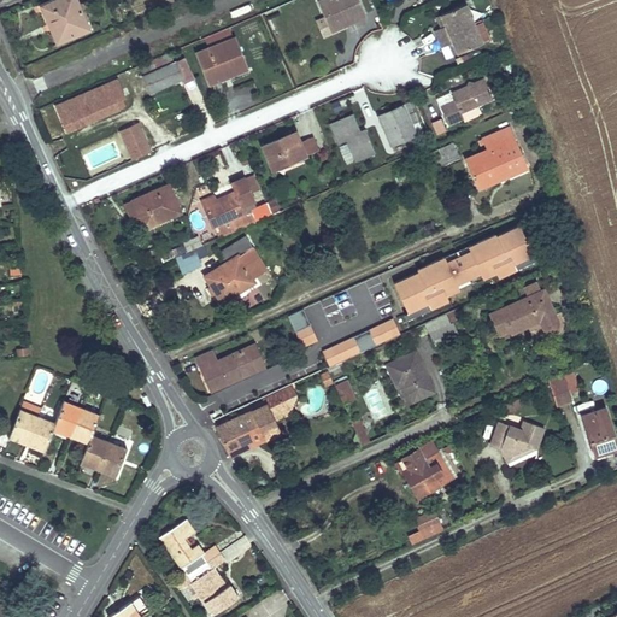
[(77,0),(54,0),(45,4),(54,27),(51,28),(58,43),(90,30),(77,0)]
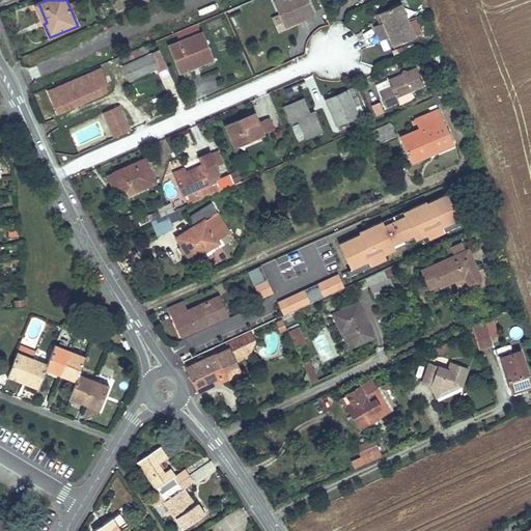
[(305,0),(277,0),(273,2),(284,27),(312,14),(305,0)]
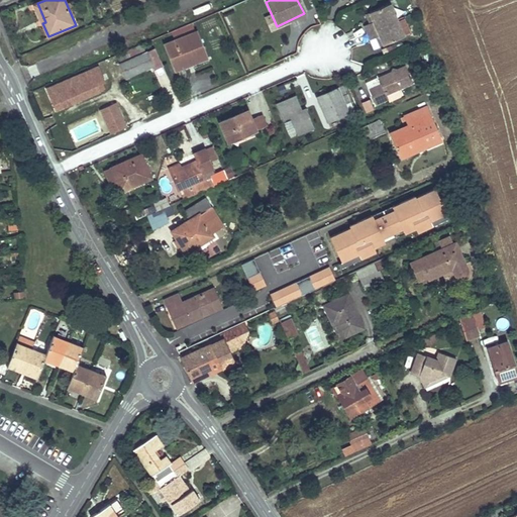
[(365,26),(368,33),(396,20),(389,4),(369,13),(374,22),(370,23),(365,26)]
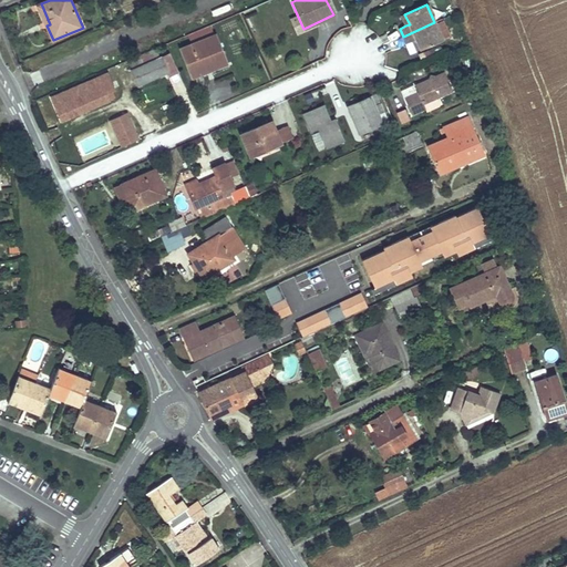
[(443,40),(434,22),(403,37),(406,44),(412,41),(416,40),(421,50),(443,40)]
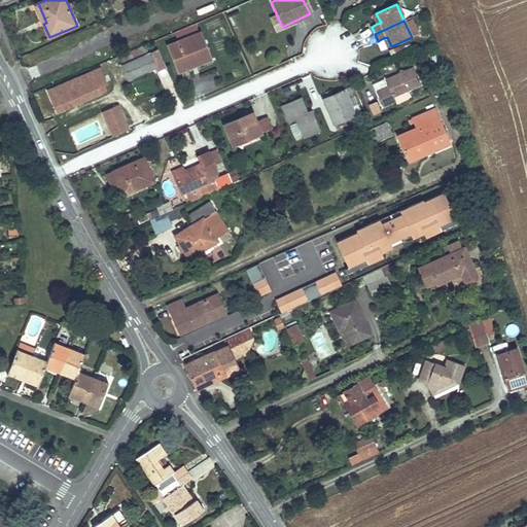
[(200,30),(169,45),(177,65),(198,56),(201,61),(212,56),(200,30)]
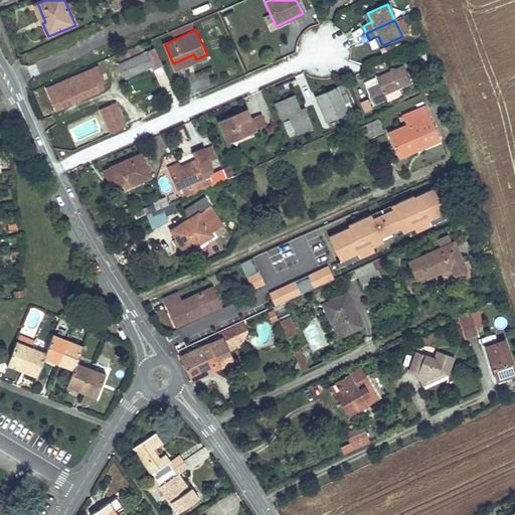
[(146,52),(120,63),(126,76),(151,66),(146,52)]
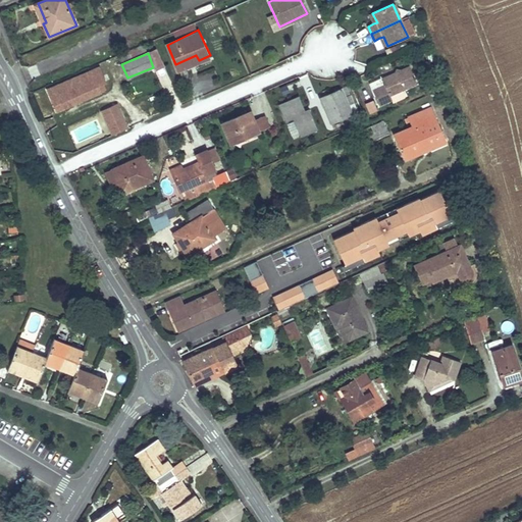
[(196,55),(175,64),(178,69),(199,60),(196,55)]
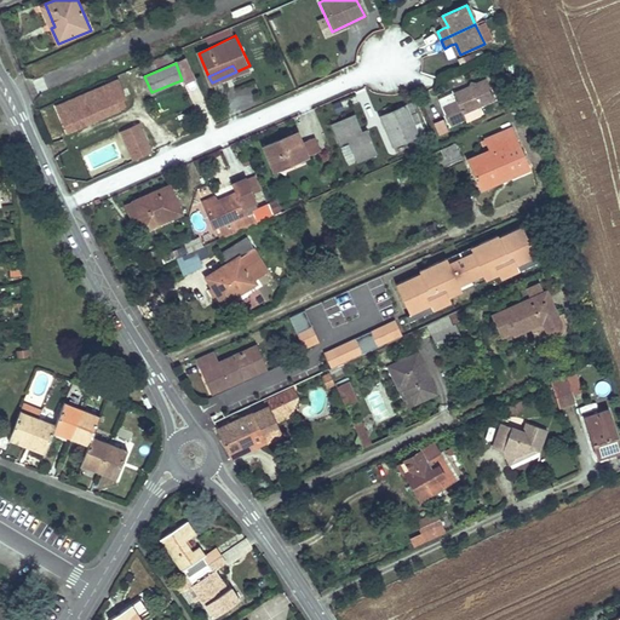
[(84,96),(56,108),(67,132),(119,109),(115,101),(125,97),(116,79),(82,93),(84,96)]
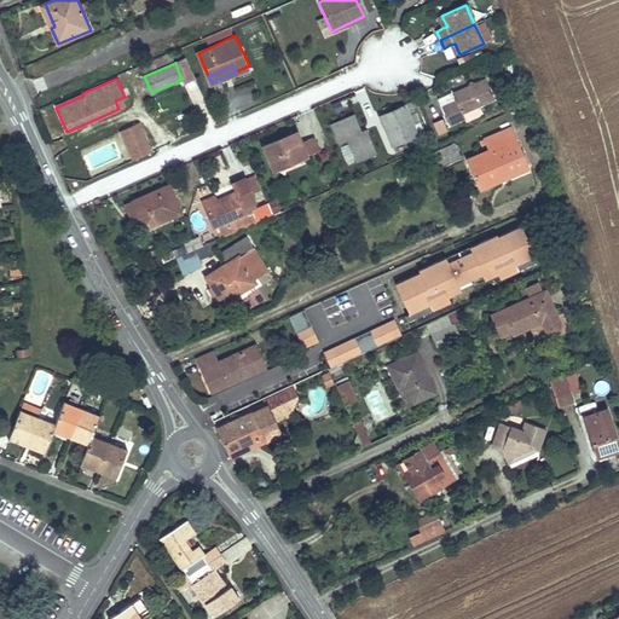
[(456,100),(441,108),(450,125),(464,117),(467,122),(480,116),(482,113),(479,105),(495,98),(486,79),(475,84),(474,87),(469,86),(453,93),(456,100)]
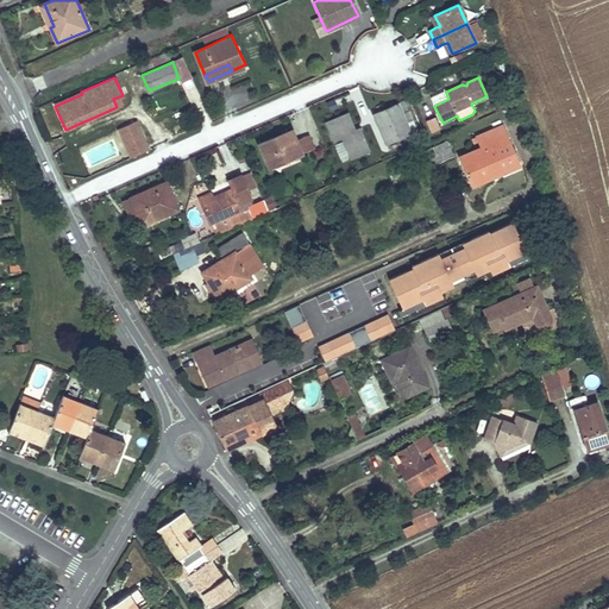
[(400,104),(374,114),(385,143),(412,132),(408,121),(413,119),(409,111),(403,113),(400,104)]
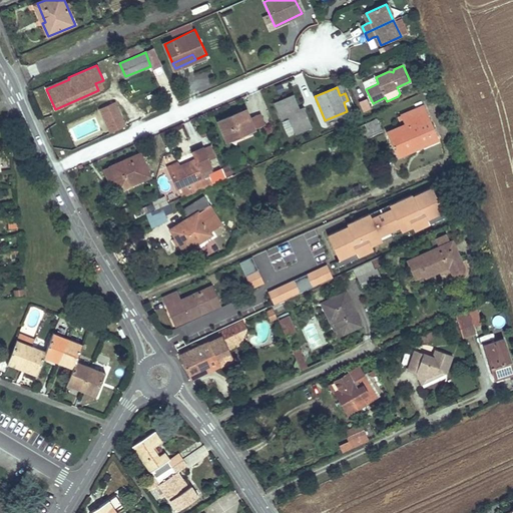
[(287,135),(312,126),(304,105),(299,107),(294,93),(274,100),(287,135)]
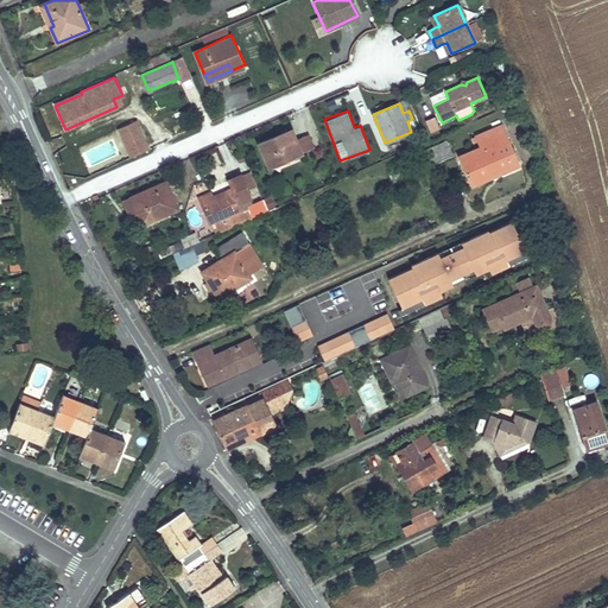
[(430,132),(439,128),(435,115),(424,119),(430,132)]
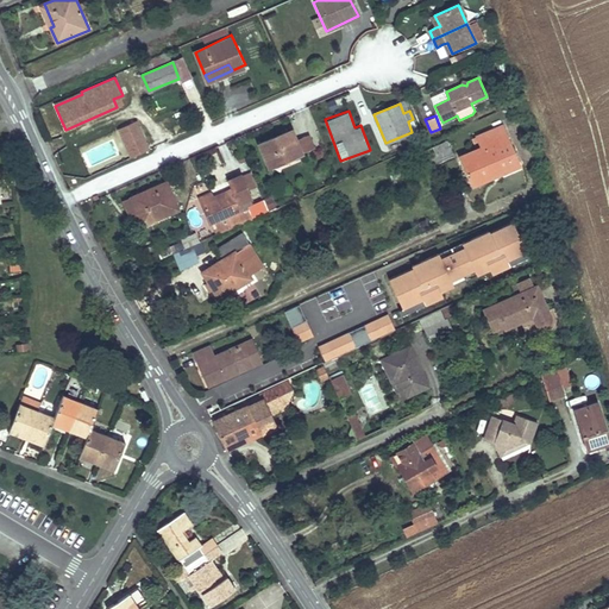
[(132,120),(125,123),(130,133),(137,130),(132,120)]
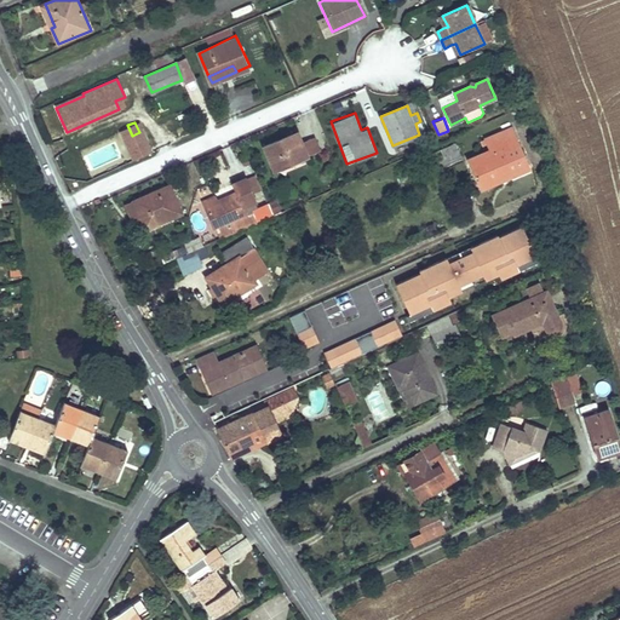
[(492,150),(469,159),(478,183),(504,172),(506,178),(529,170),(512,128),(487,138),(492,150)]
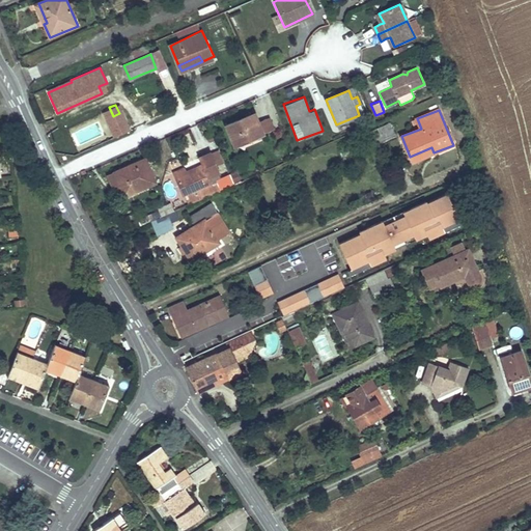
[(255,114),(226,126),(234,146),(263,134),(259,122),(255,114)]
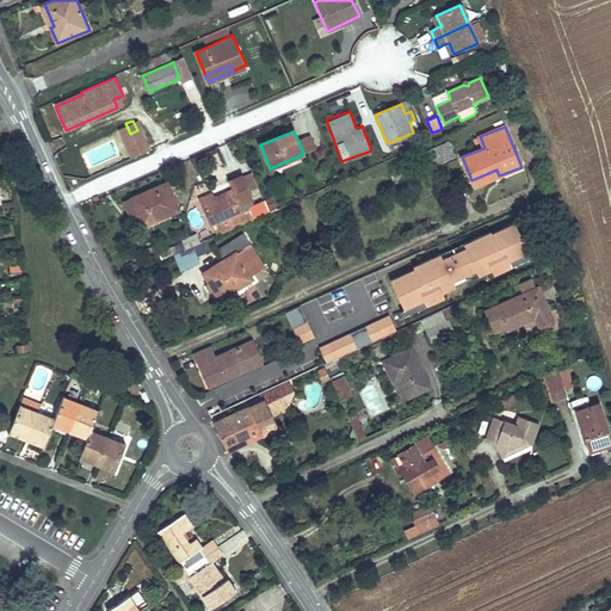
[(310,136),(298,141),(303,154),(316,148),(310,136)]
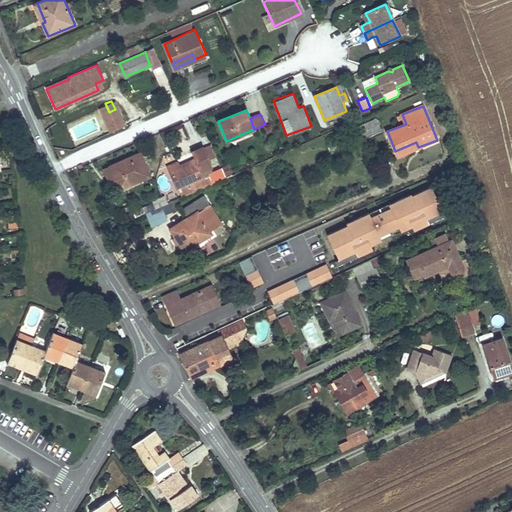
[(377,120),(360,128),(364,137),(381,129),(377,120)]
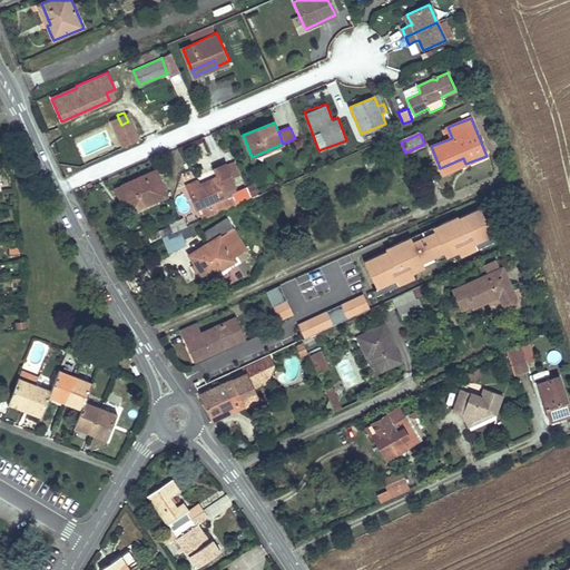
[(401,143),(394,145),(399,156),(405,153),(401,143)]
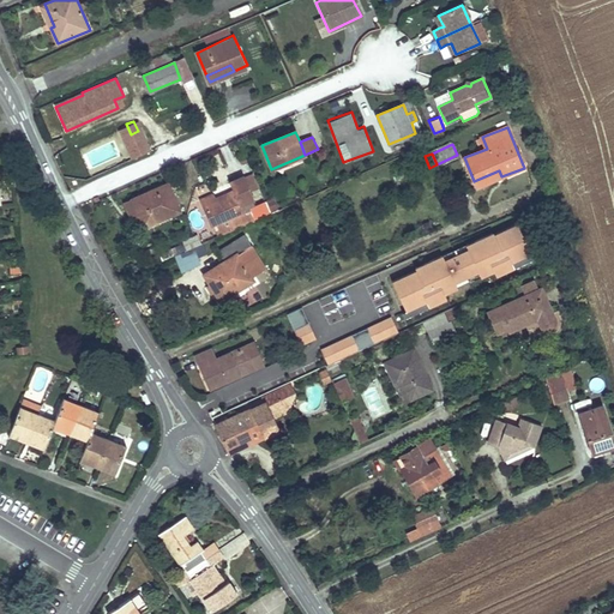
[(499,170),(474,181),(477,187),(501,176),(499,170)]
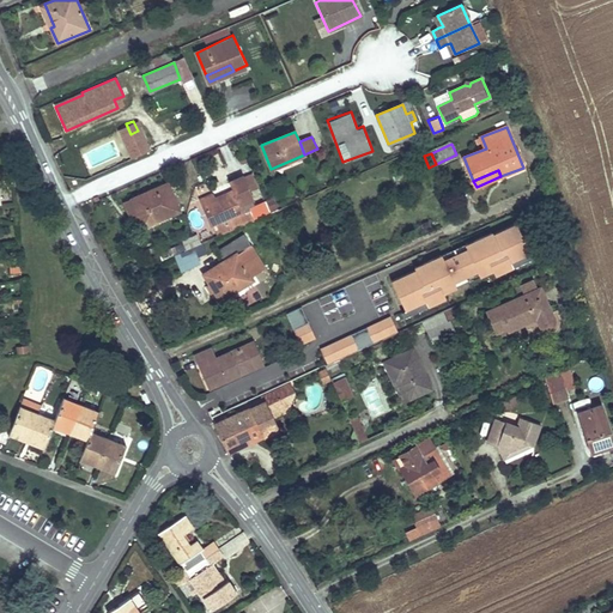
[(253,174),(246,176),(254,198),(261,195),(253,174)]
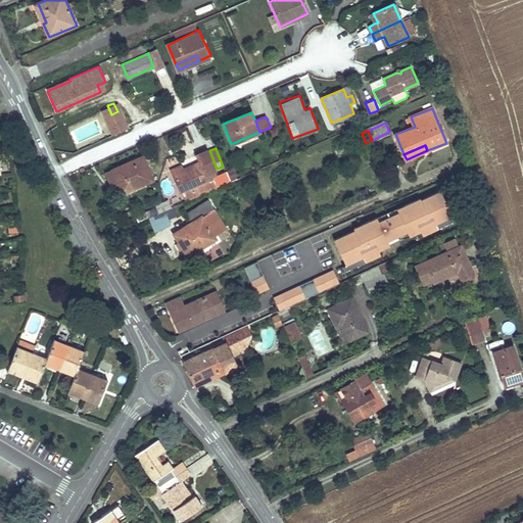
[(143,156),(106,173),(111,185),(119,182),(123,190),(142,182),(143,185),(153,180),(143,156)]
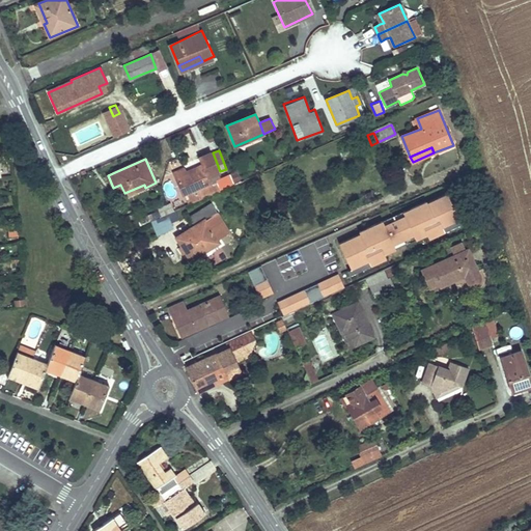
[(168,178),(180,207),(226,188),(222,177),(203,186),(201,180),(212,176),(204,160),(194,164),(197,171),(182,178),(179,173),(168,178)]
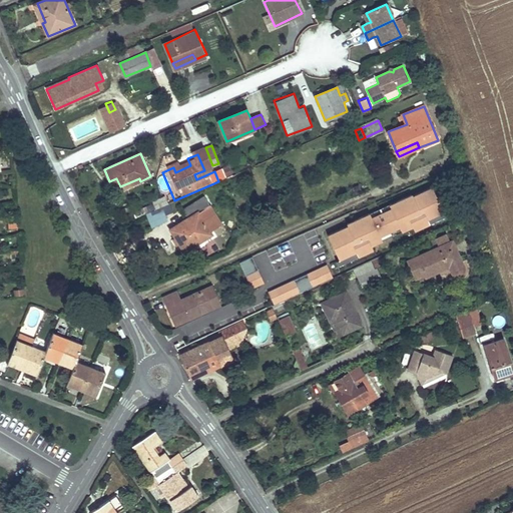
[(427,216),(444,210),(436,188),(325,226),(337,263),(375,250),(373,243),(383,240),(381,234),(399,228),(401,232),(429,222),(427,216)]
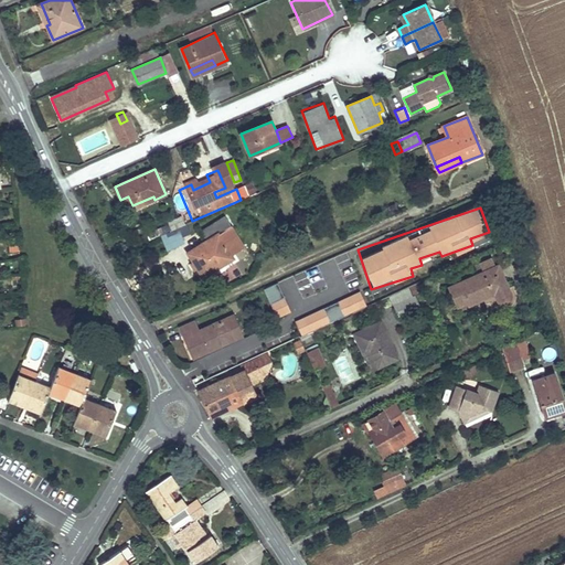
[(167,248),(191,237),(182,215),(157,225),(167,248)]
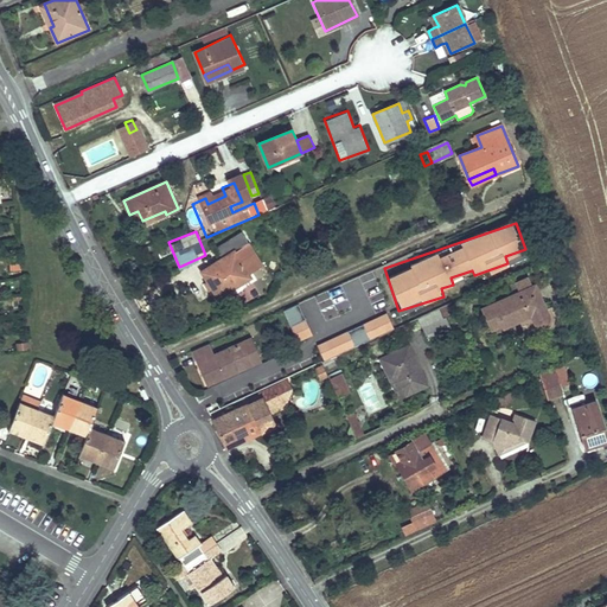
[(223,259),(203,272),(218,296),(234,287),(231,285),(248,274),(256,269),(262,264),(242,232),(216,247),(223,259)]
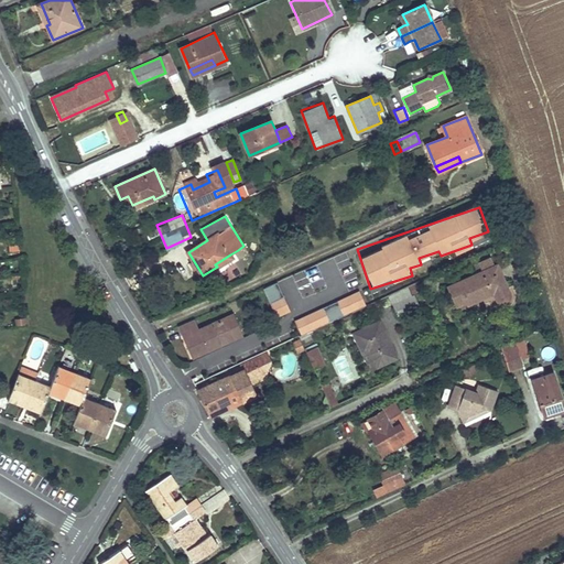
[(488,231),(472,240),(473,243),(490,235),(488,231)]
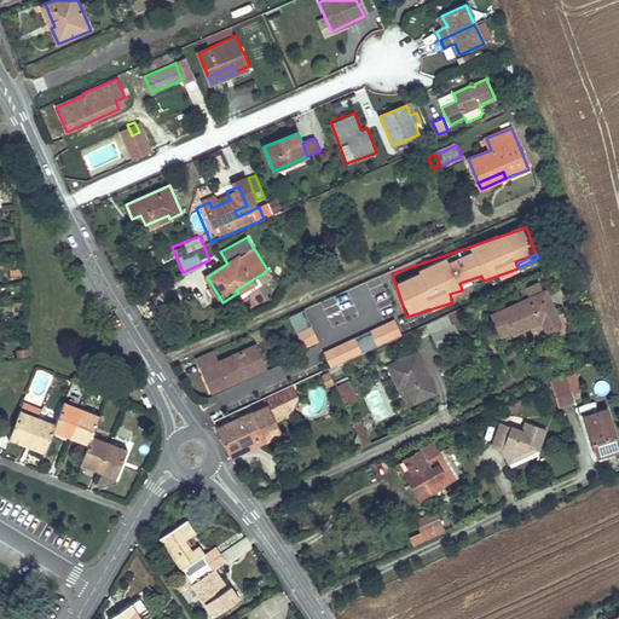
[(253,279),(236,290),(238,293),(254,282),(253,279)]
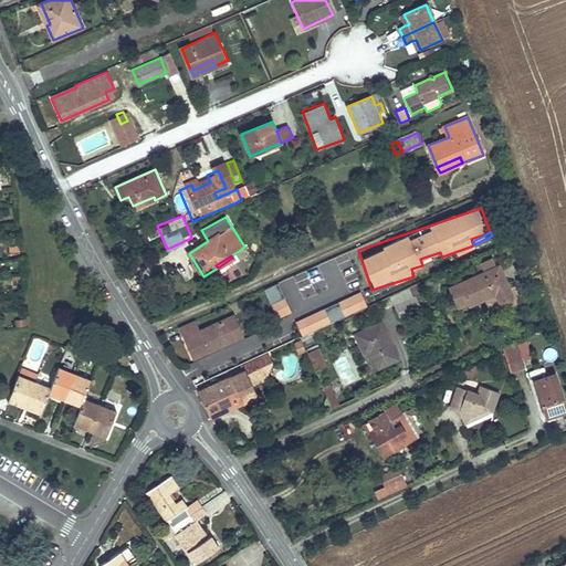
[(484,271),(449,287),(459,307),(467,303),(469,306),(495,294),(500,304),(505,306),(510,304),(512,302),(514,296),(499,264),(496,265),(493,259),(480,264),(484,271)]
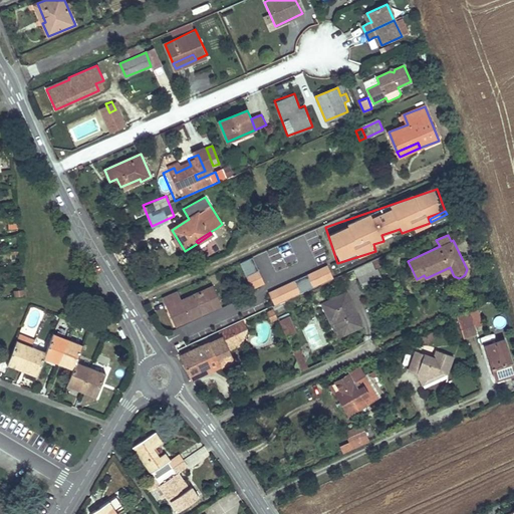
[(251,288),(264,283),(253,256),(240,262),(251,288)]
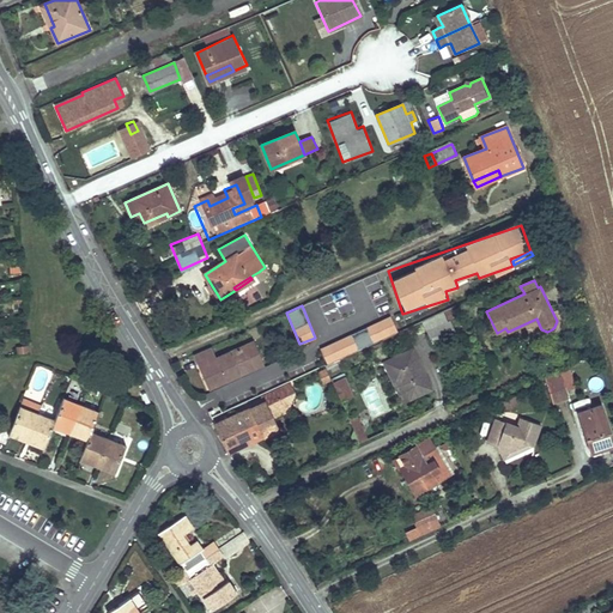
[(372,341),(398,331),(390,315),(366,325),(372,341)]
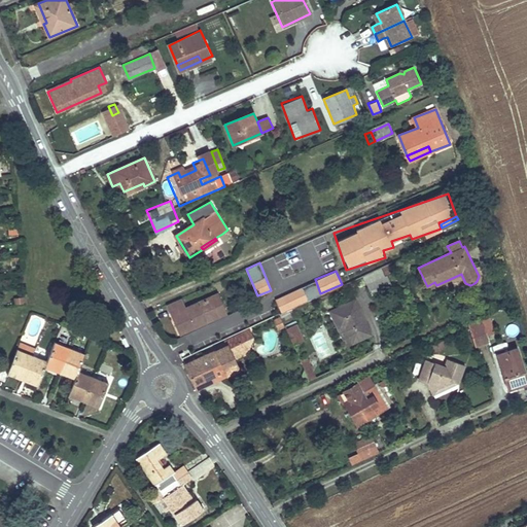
[(386,276),(367,285),(372,295),(391,287),(386,276)]
